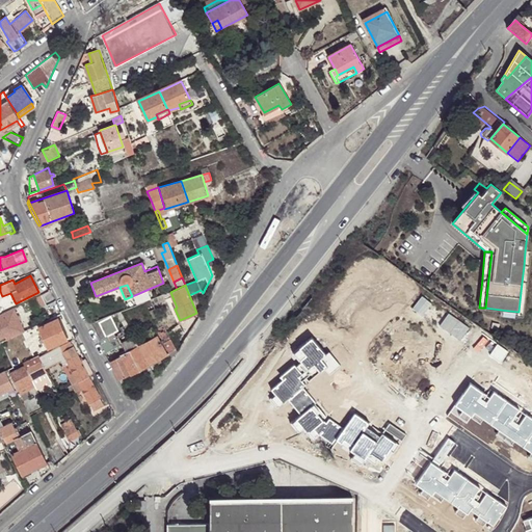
[(36,309),(45,304),(41,295),(32,299),(36,309)]
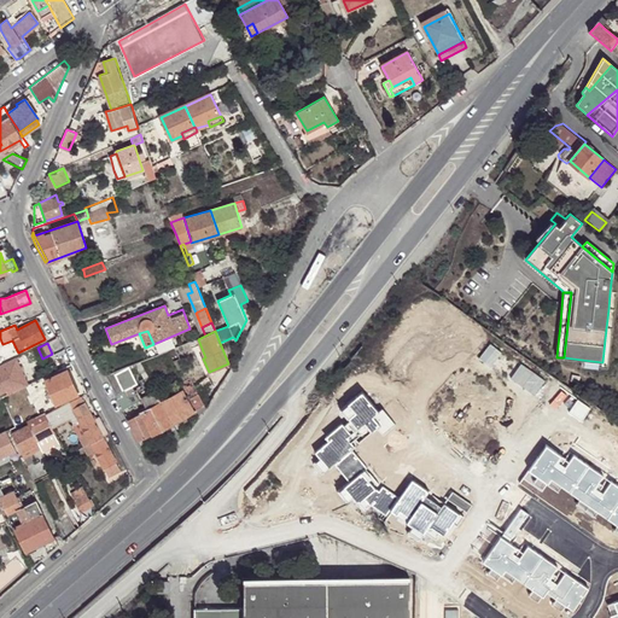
[(28,385),(15,359),(0,365),(0,391),(4,390),(6,395),(28,385)]
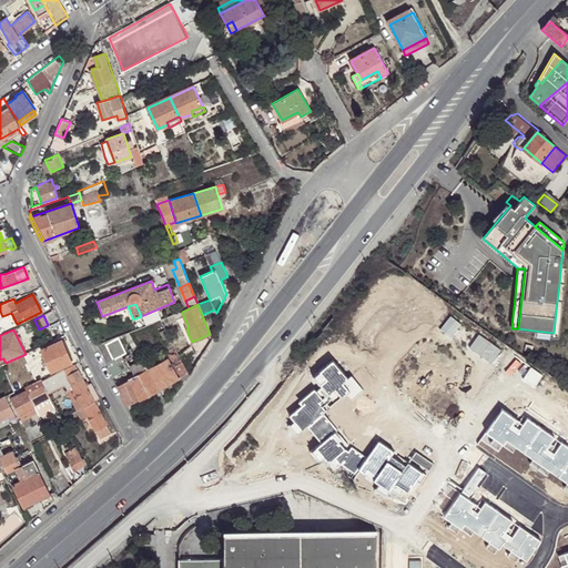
[(129,332),(124,334),(133,350),(138,348),(129,332)]
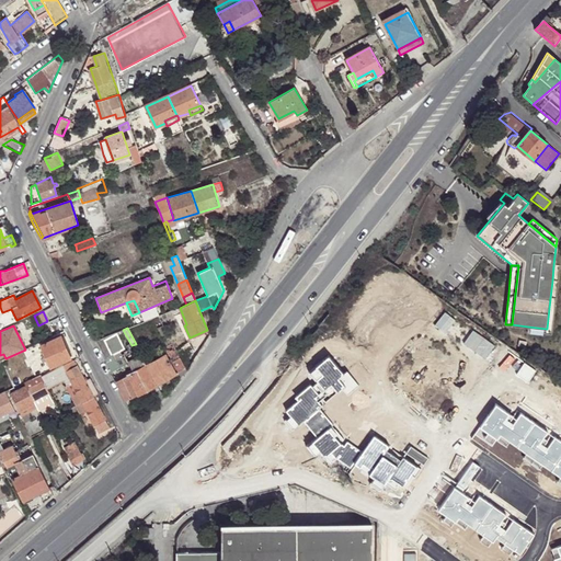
[(116,333),(102,339),(111,355),(119,352),(124,348),(116,333)]
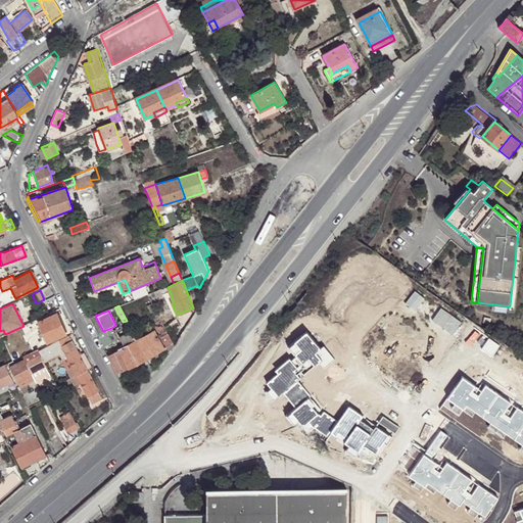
[(29,352),(37,349),(47,344),(46,341),(64,333),(55,314),(37,322),(45,339),(27,347),(29,352)]
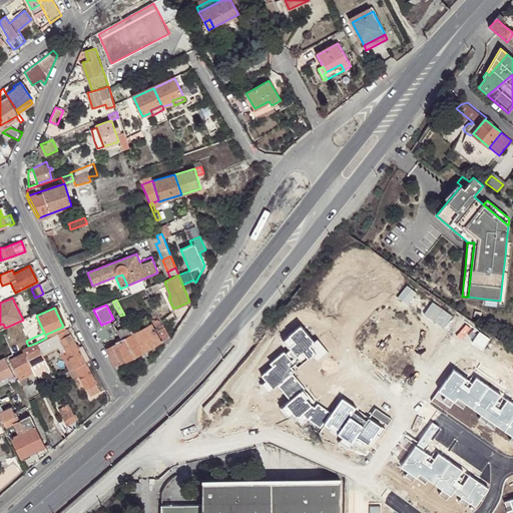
[(93,310),(86,313),(94,328),(101,325),(93,310)]
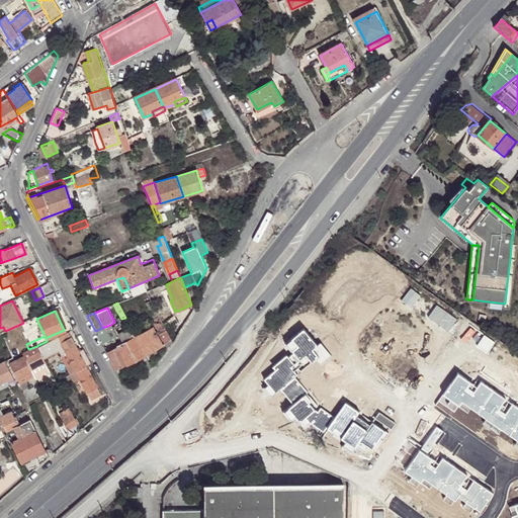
[(164,343),(170,340),(160,318),(153,322),(158,331),(160,330),(162,332),(159,334),(164,343)]
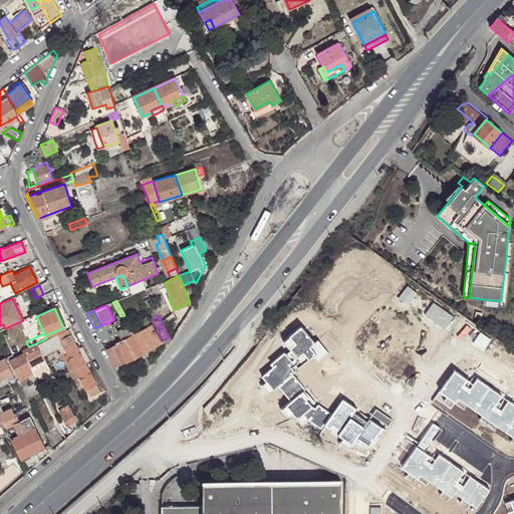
[(109,322),(101,325),(94,328),(98,336),(100,341),(108,337),(105,330),(111,327),(111,326),(109,322)]
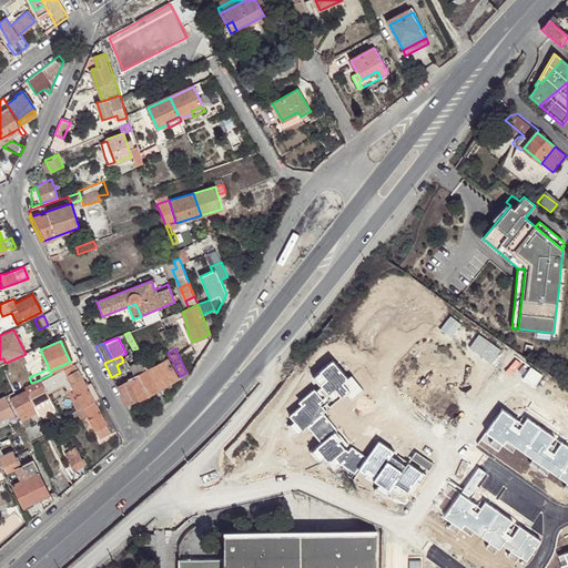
[(168,359),(148,371),(158,388),(178,378),(168,359)]
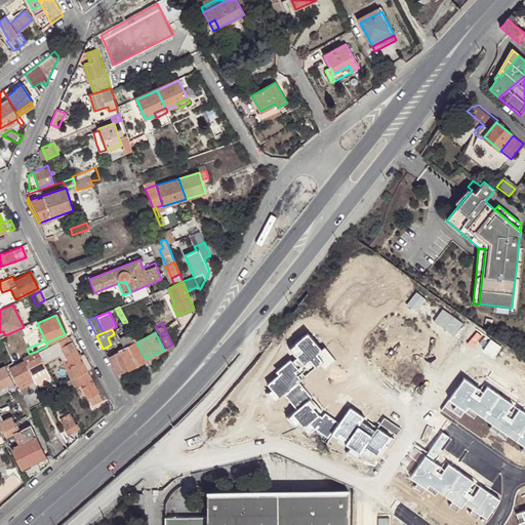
[(136,342),(131,333),(120,339),(125,349),(116,353),(116,352),(108,356),(117,374),(146,360),(146,359),(136,342)]
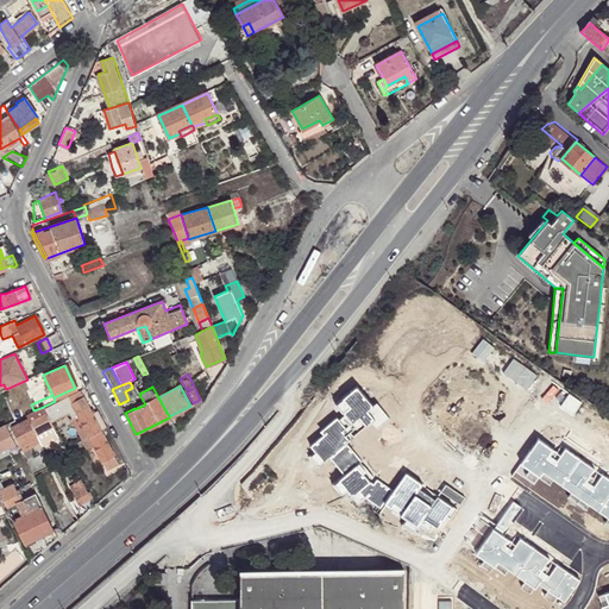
[(100,429),(105,427),(96,410),(92,413),(80,390),(55,401),(43,407),(51,421),(69,413),(71,419),(77,415),(89,437),(100,429)]
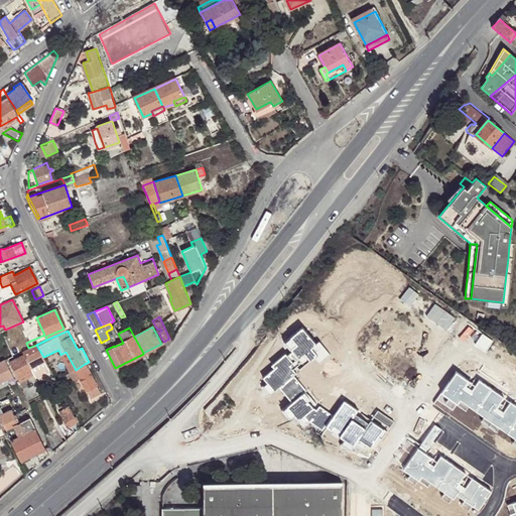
[(317,357),(311,350),(315,346),(302,331),(287,344),(292,352),(287,357),(285,355),(272,367),(275,371),(264,379),(268,385),(265,387),(271,395),(280,388),(292,404),(284,411),(291,420),(295,418),(299,422),(300,420),(306,426),(309,423),(324,431),(327,428),(341,436),(340,438),(344,442),(343,445),(352,450),(359,441),(371,447),(379,437),(381,439),(393,422),(378,411),(369,425),(356,416),(358,412),(344,403),(334,417),(320,406),(317,410),(313,408),(316,405),(294,377),(299,372),(299,370),(317,357)]
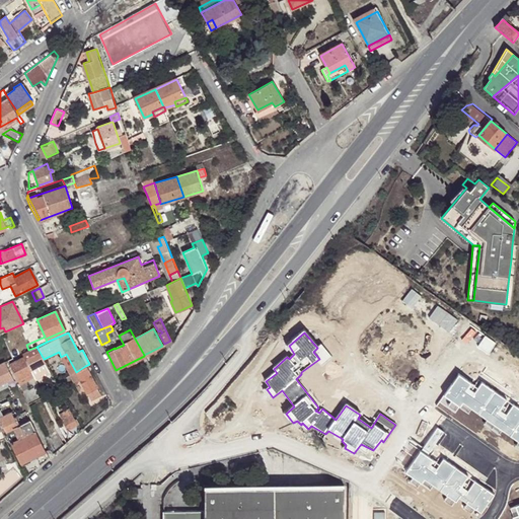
[(44,363),(46,362),(44,359),(36,347),(28,350),(21,354),(23,357),(29,370),(44,363)]
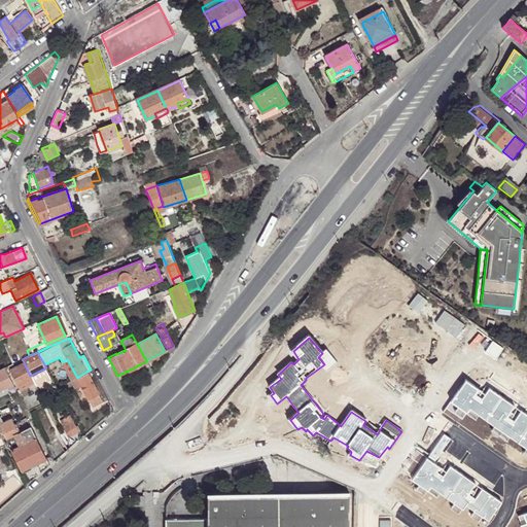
[(71,380),(77,378),(67,359),(62,362),(71,380)]
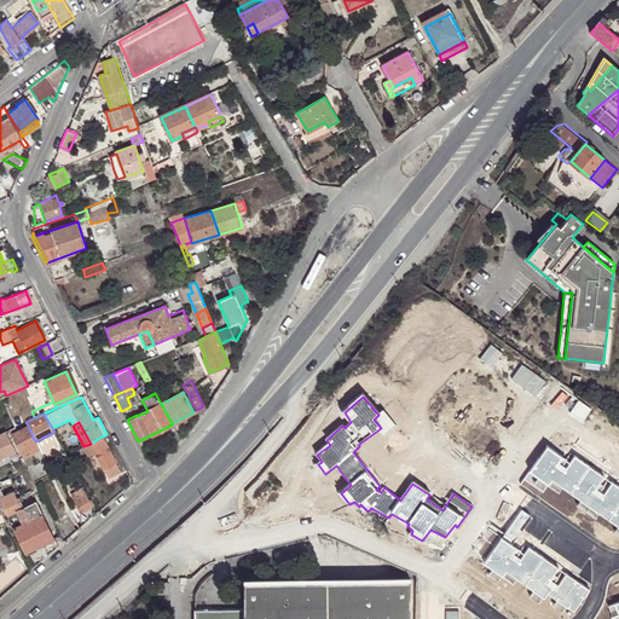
[(38,445),(35,441),(28,426),(11,433),(18,449),(21,453),(38,445)]
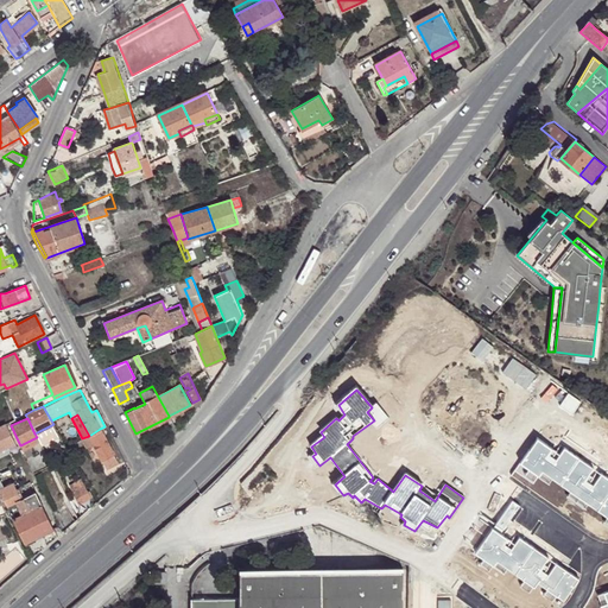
[(0,449),(18,441),(11,425),(8,422),(0,425),(0,449)]
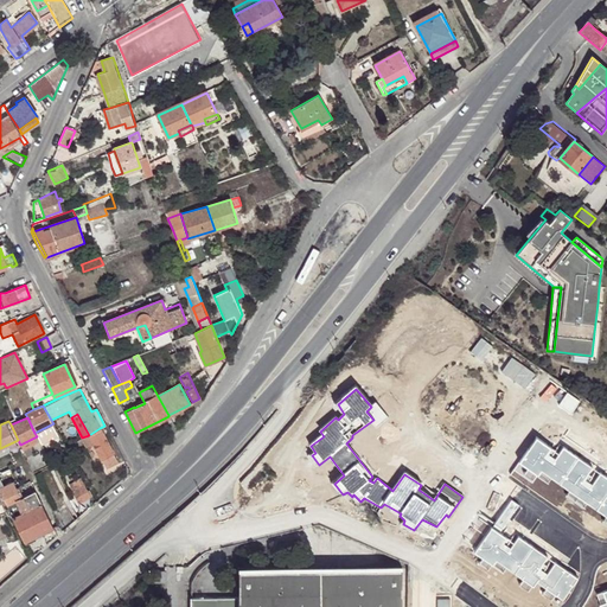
[(57,435),(51,425),(34,433),(37,436),(38,440),(40,443),(57,435)]
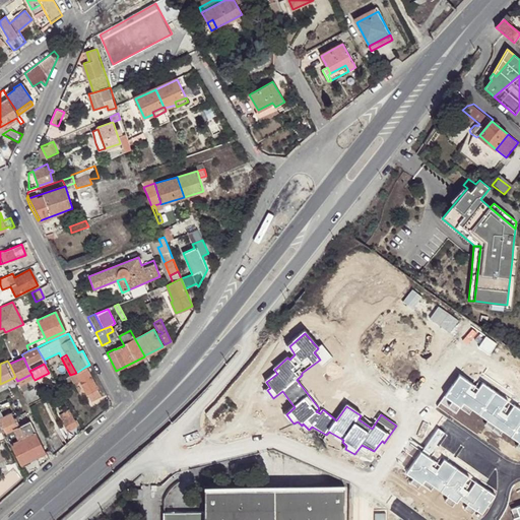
[(101,395),(85,367),(76,373),(70,375),(56,383),(58,386),(72,380),(73,383),(79,380),(90,400),(101,395)]
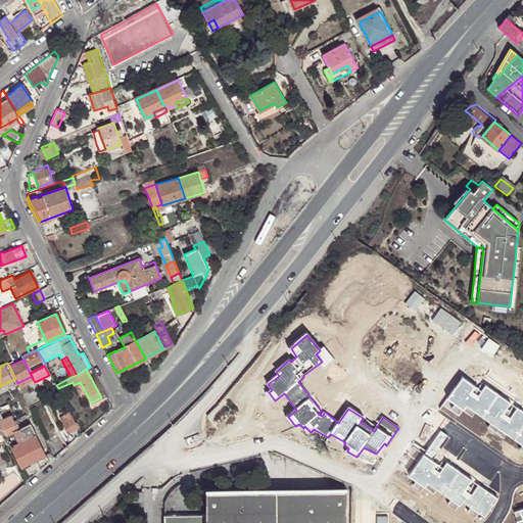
[(24,384),(33,379),(32,376),(17,383),(18,386),(24,384)]
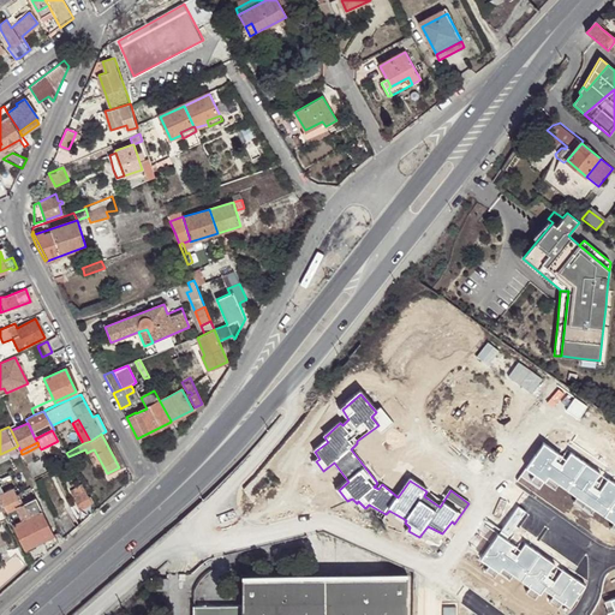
[(567,461),(545,445),(515,481),(566,517),(579,500),(614,525),(614,484),(572,455),(567,461)]
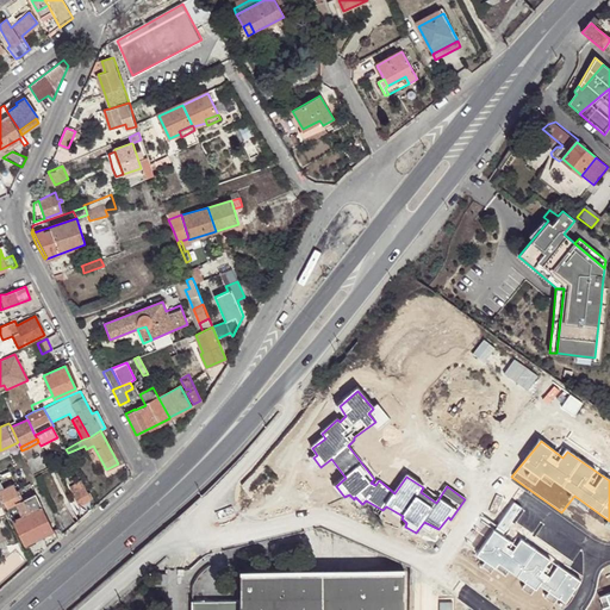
[(12,479),(8,471),(0,475),(4,483),(12,479)]
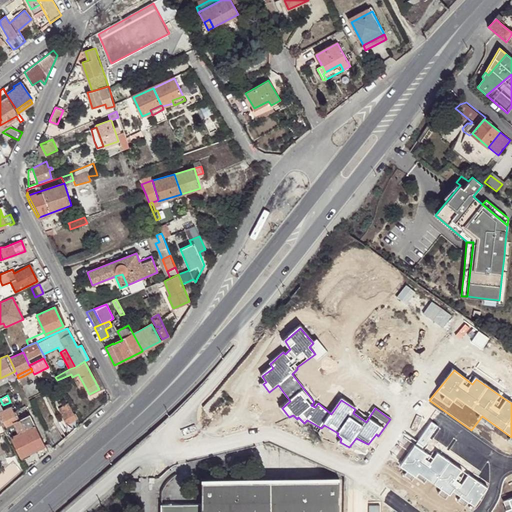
[(0,414),(5,426),(17,421),(11,406),(3,410),(0,403),(0,414)]
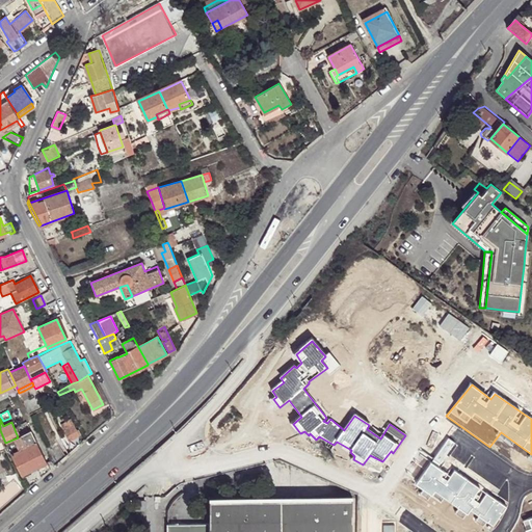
[(71,452),(76,447),(72,437),(80,433),(78,430),(76,431),(69,419),(61,424),(69,440),(65,441),(71,452)]
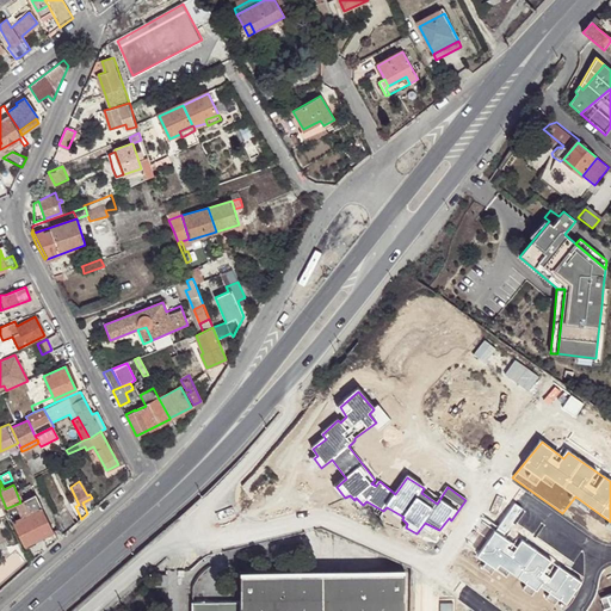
[(29,513),(42,508),(36,495),(24,500),(29,513)]
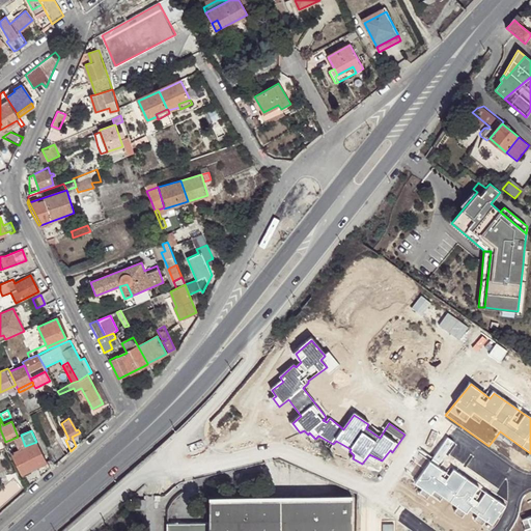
[(454,443),(447,438),(431,459),(440,465),(454,443)]
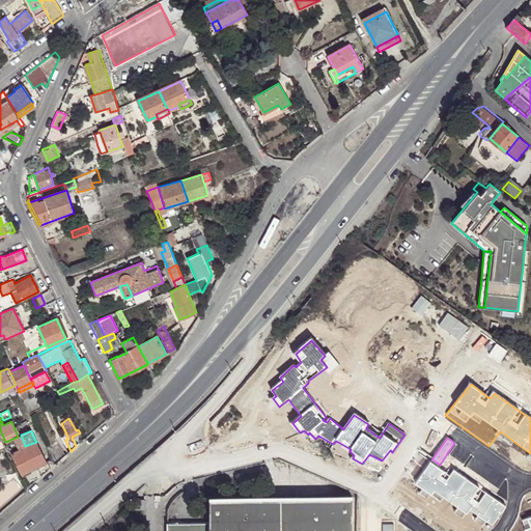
[(47,469),(50,469),(47,463),(40,449),(36,442),(25,446),(10,453),(21,474),(45,464),(47,469)]
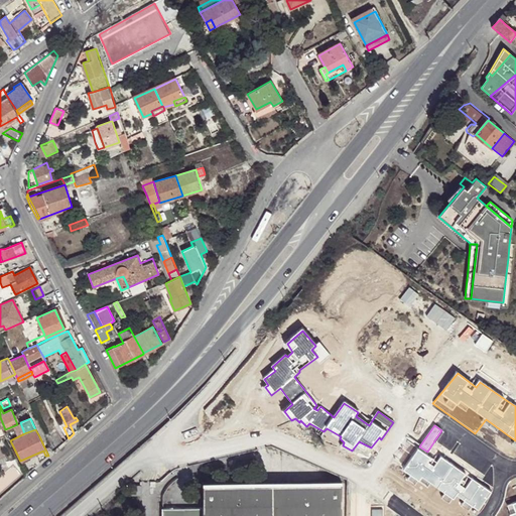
[(45,449),(50,446),(44,433),(39,436),(45,449)]
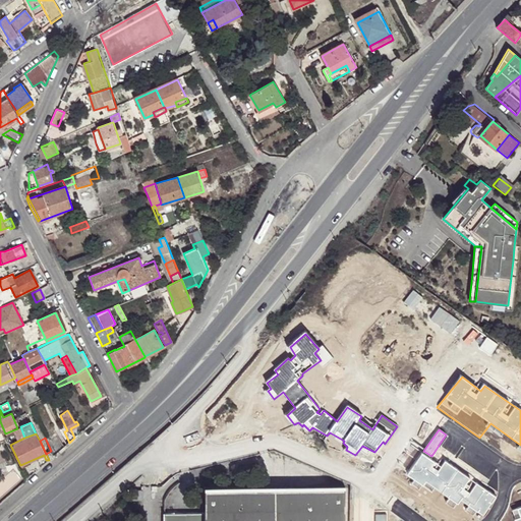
[(442,466),(421,452),(407,474),(415,479),(411,484),(419,489),(422,484),(430,489),(433,485),(449,497),(445,501),(453,506),(456,503),(458,504),(460,500),(468,505),(465,509),(473,514),(476,511),(482,515),(495,496),(446,460),(442,466)]
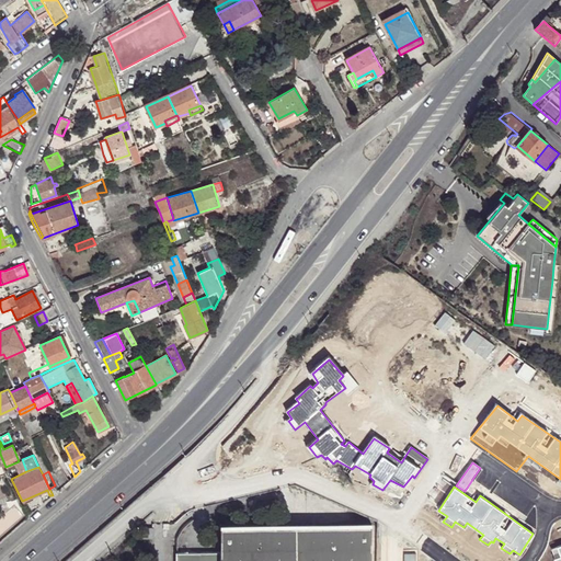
[(152,527),(141,526),(140,536),(152,537),(152,527)]
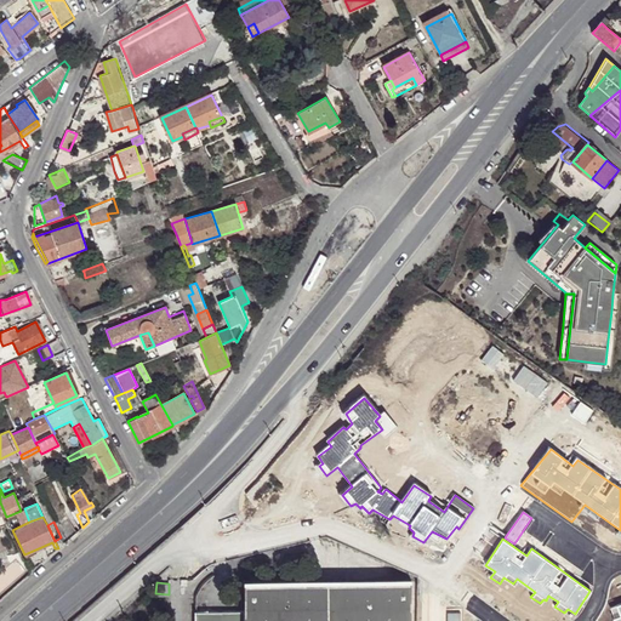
[(246,582),(245,611),(245,620),(411,620),(412,586),(246,582)]
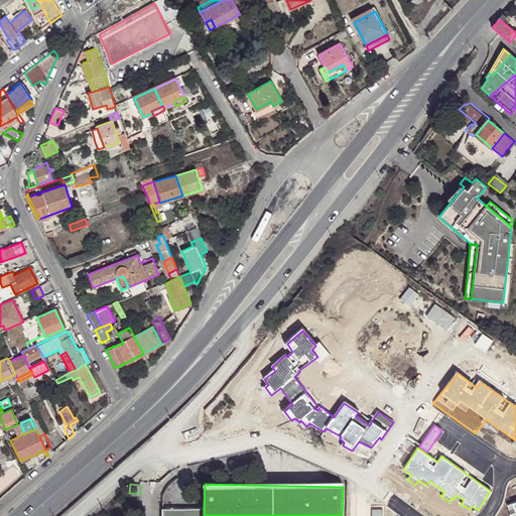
[(515,515),(515,502),(507,505),(510,515),(515,515)]
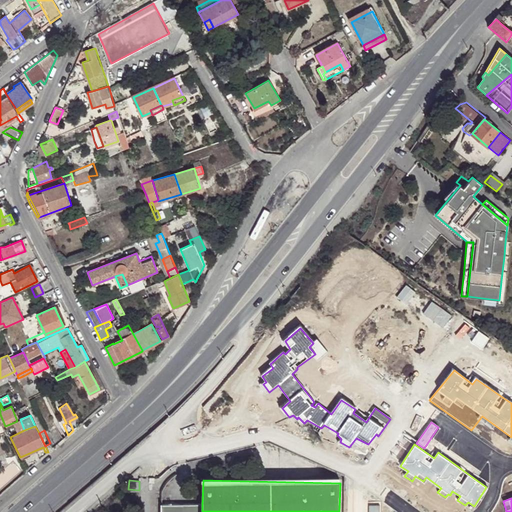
[(202,511),(202,504),(174,503),(174,501),(169,502),(169,503),(163,503),(162,511),(202,511)]
